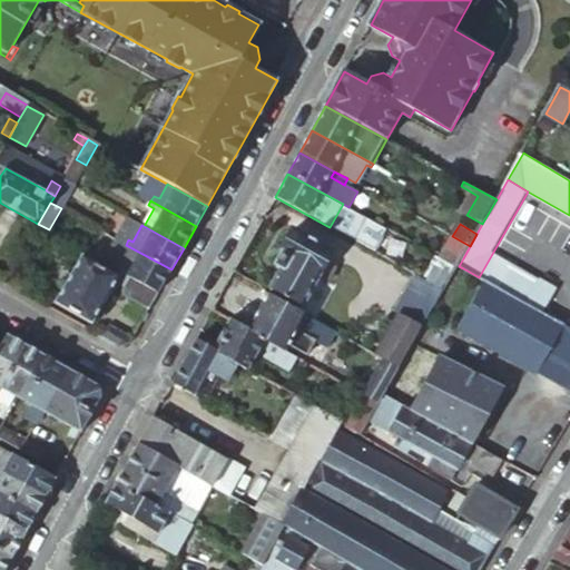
[(333,252),(294,231),(282,252),(283,252),(275,265),(283,269),(271,291),(302,308),(311,293),(316,295),(320,288),(325,292),(337,268),(327,263),(333,252)]
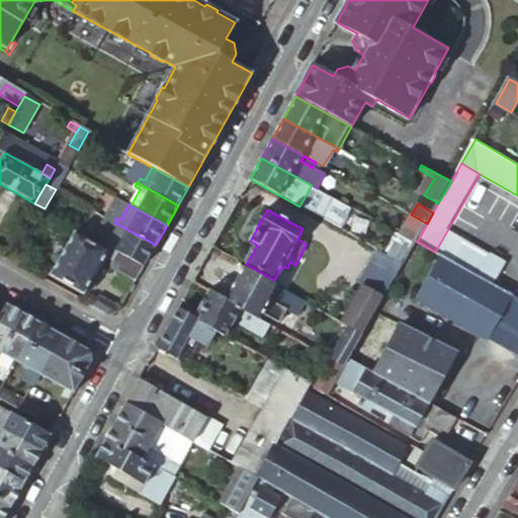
[(421,235),(427,224),(411,214),(406,226),(421,235)]
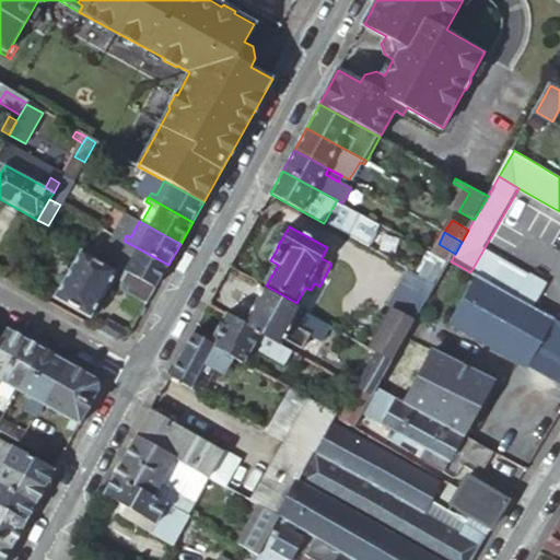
[(113,263),(115,264),(156,287),(168,265),(124,241),(120,246),(121,247),(113,263)]
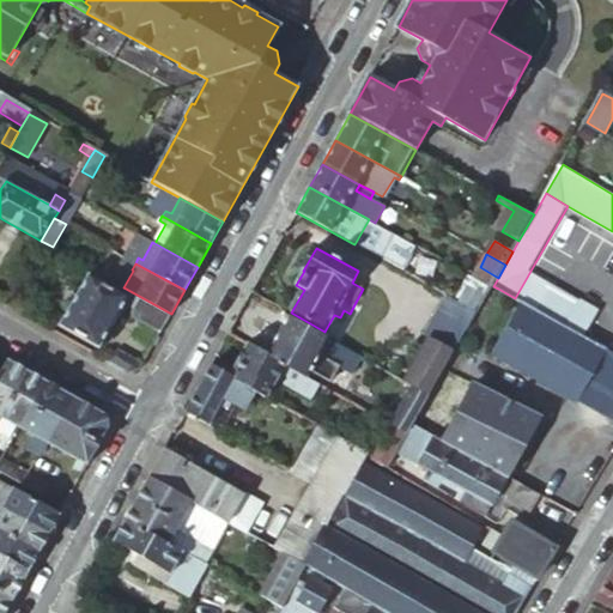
[(493,286),(498,278),(480,267),(473,278),(492,287),(493,286)]
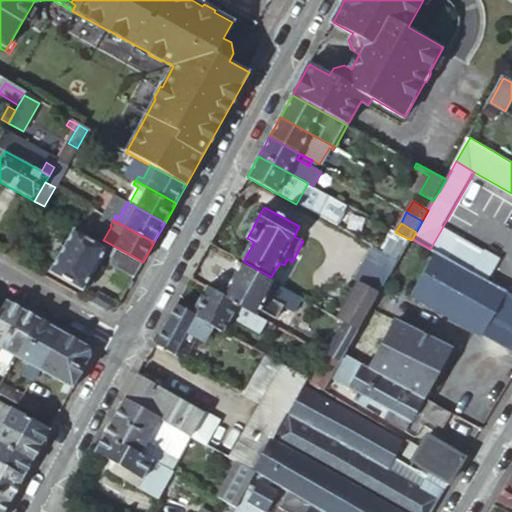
[(143,262),(105,241),(102,245),(74,229),(49,273),(82,291),(105,252),(111,256),(111,265),(136,276),(143,262)]
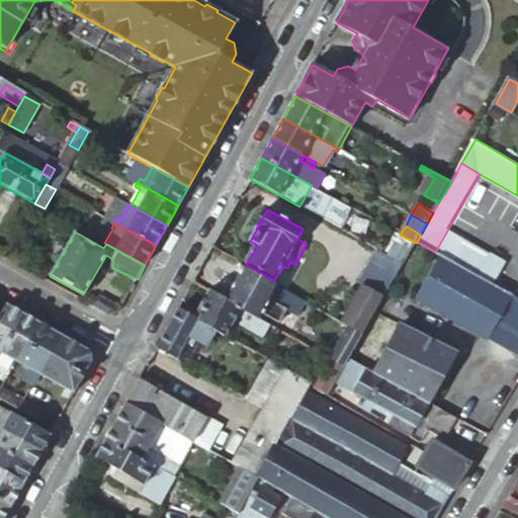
[(416,243),(400,235),(395,245),(410,253),(416,243)]
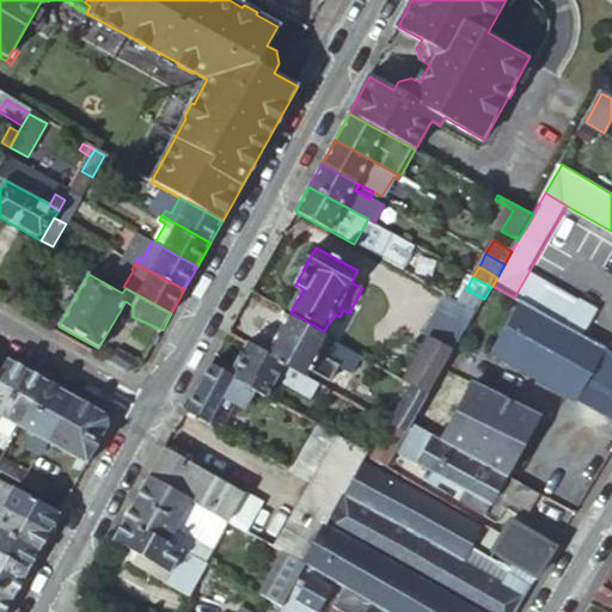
[(493,286),(491,287),(484,299),(482,304),(487,307),(497,288),(493,286)]
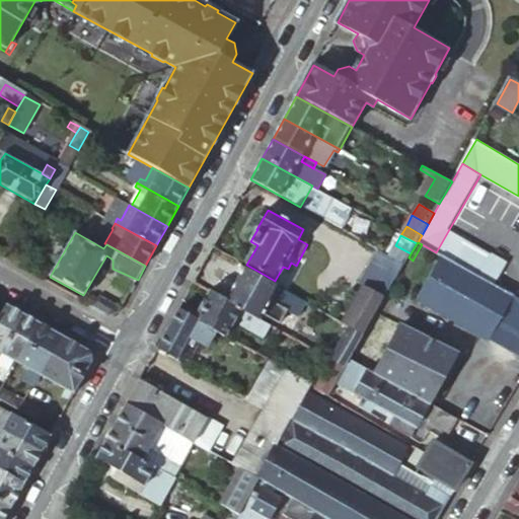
[(409,257),(411,253),(395,245),(388,255),(404,265),(409,257)]
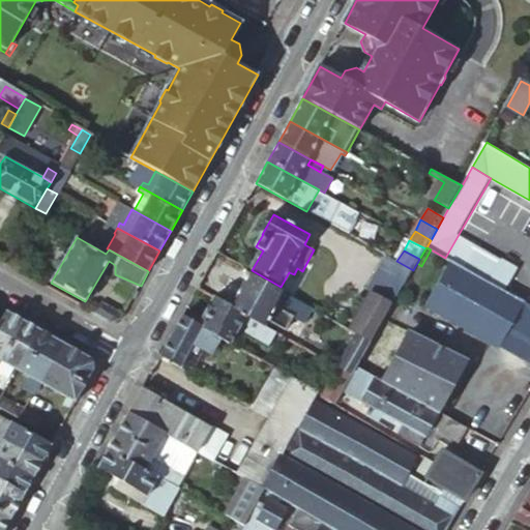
[(413,270),(396,261),(390,272),(407,282),(407,281),(413,270)]
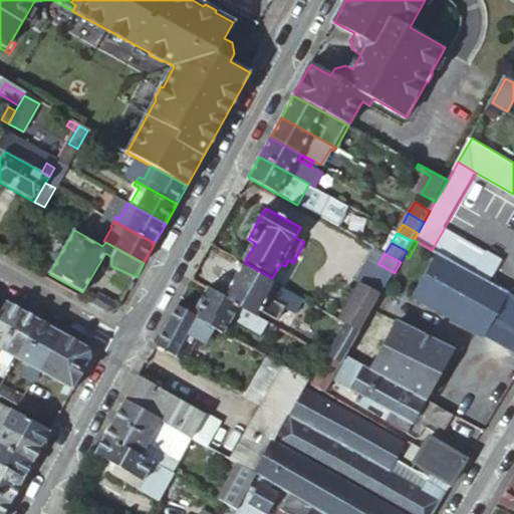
[(513,297),(438,254),(423,281),(414,295),(513,355),(513,297)]
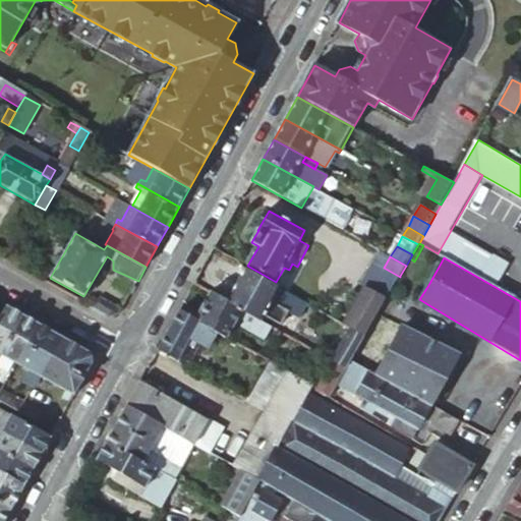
[(244,269),(226,300),(262,321),(264,316),(282,327),(289,313),(272,303),(280,289),(244,269)]
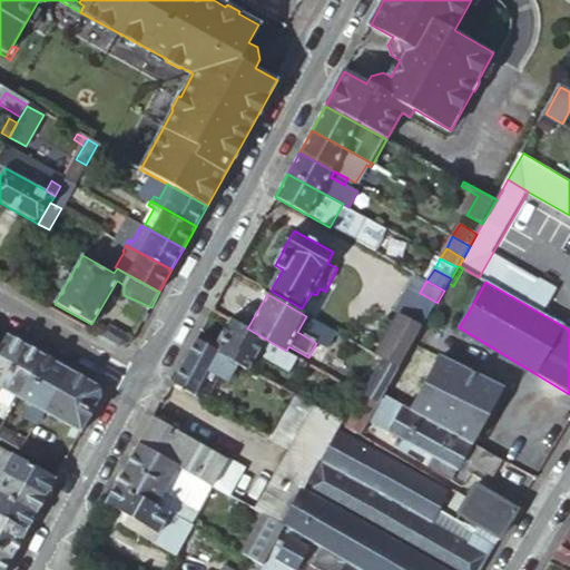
[(382,347),(404,360),(422,328),(400,316),(382,347)]
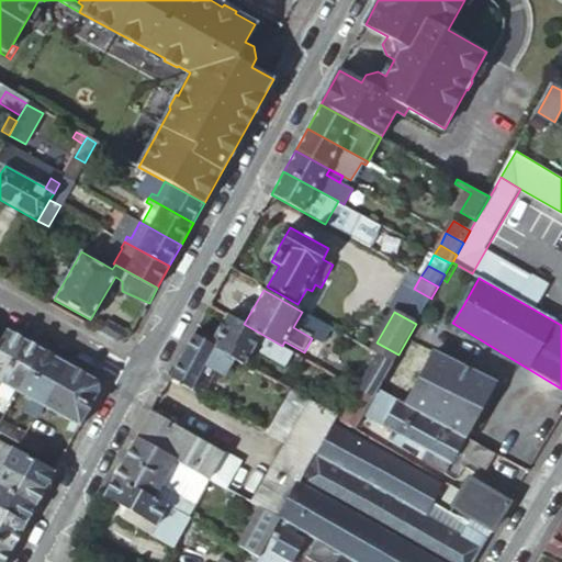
[(214,347),(234,358),(245,364),(254,350),(283,367),(292,351),(282,346),(244,324),(226,314),(215,336),(218,338),(214,347)]
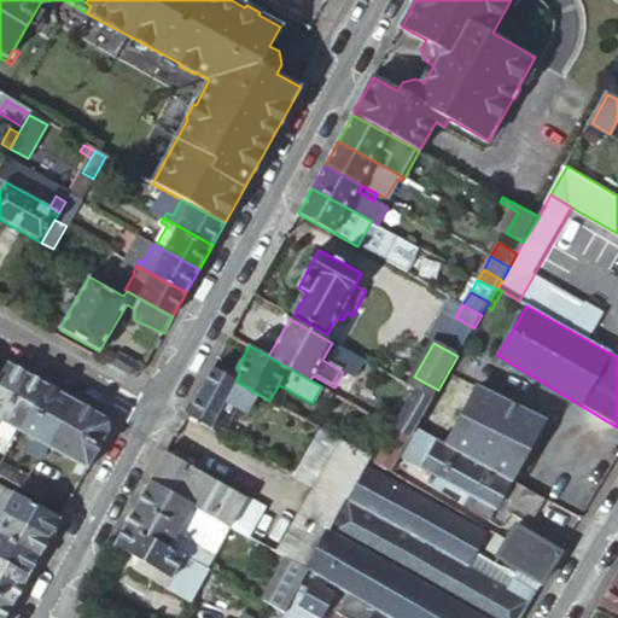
[(28,374),(9,363),(1,377),(0,378),(0,418),(3,420),(28,374)]
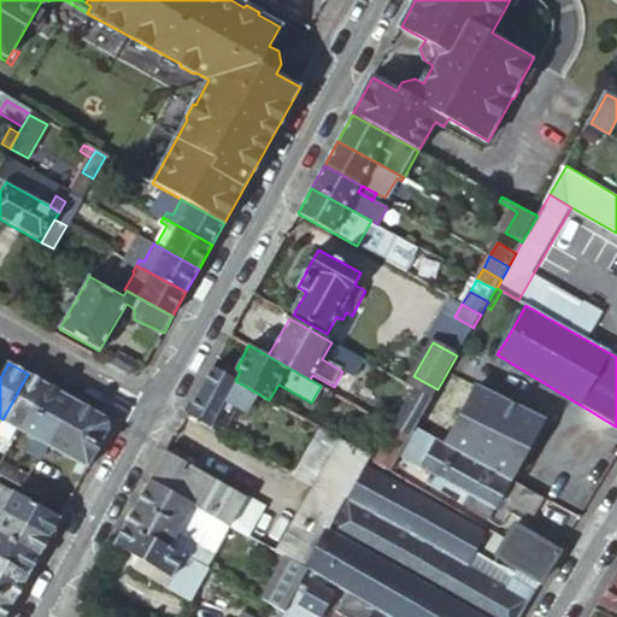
[(211,368),(186,415),(210,428),(223,405),(229,410),(233,403),(247,411),(257,393),(235,381),(231,378),(211,368)]
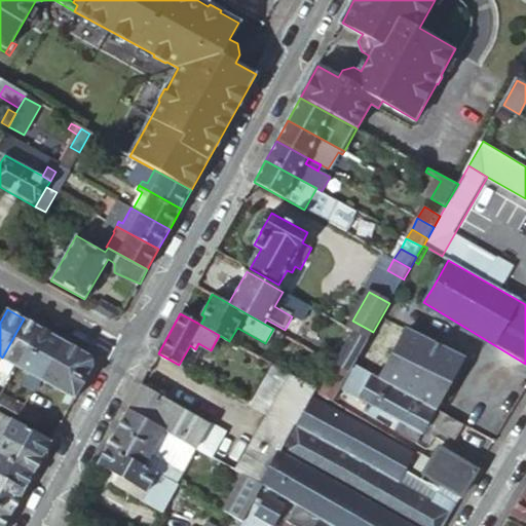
[(41,328),(24,318),(2,358),(19,367),(41,328)]
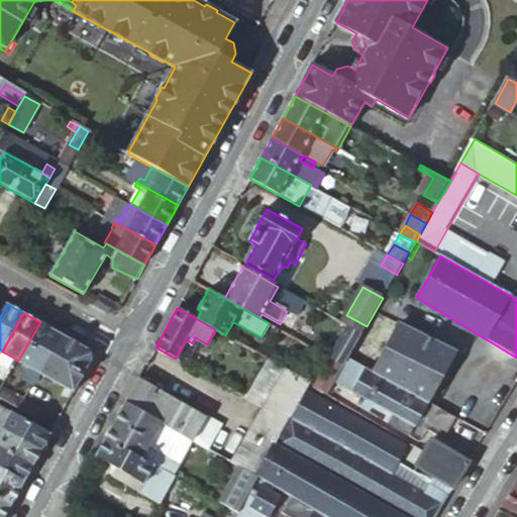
[(62,335),(40,322),(18,360),(41,374),(62,335)]
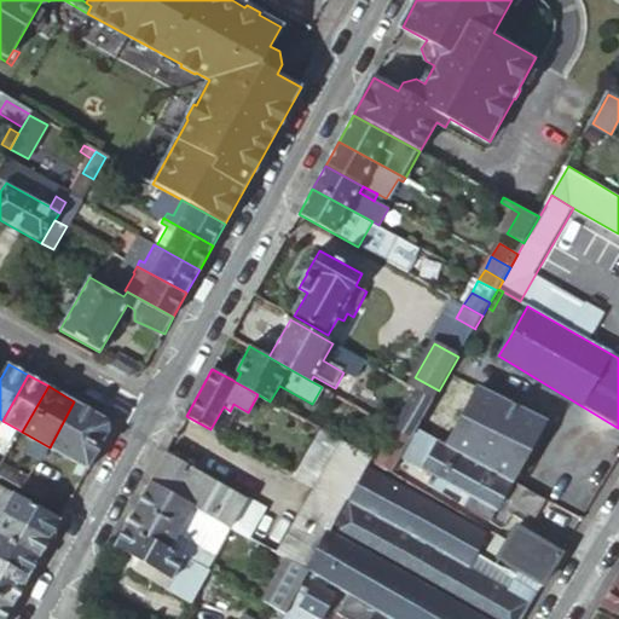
[(446,445),(453,449),(492,470),(512,481),(545,423),(530,415),(518,409),(479,388),(446,445)]
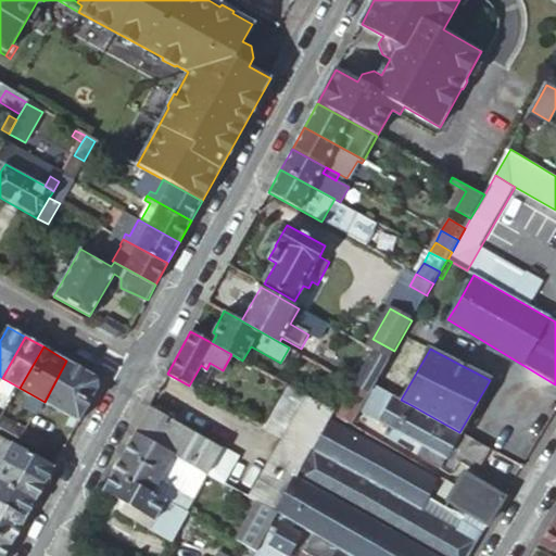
[(357,387),(370,394),(376,386),(390,359),(376,352),(357,387)]
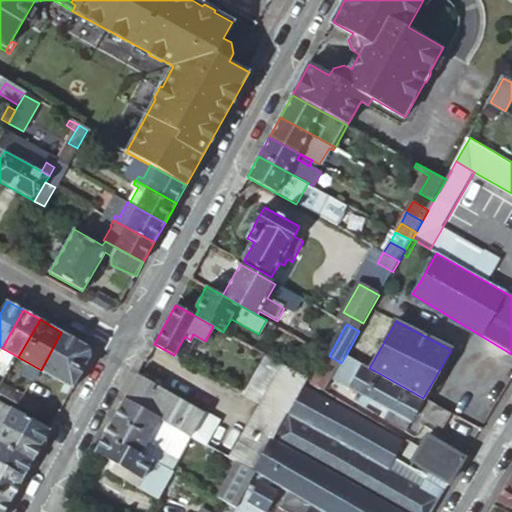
[(89,347),(61,332),(41,370),(49,374),(73,388),(91,356),(89,347)]
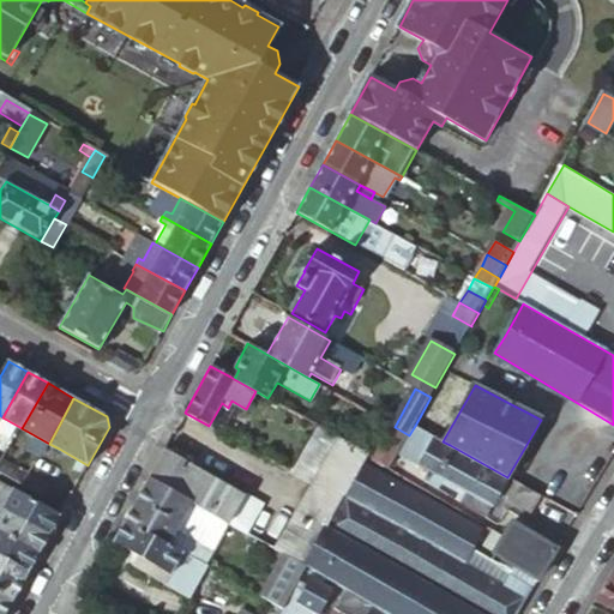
[(318,426),(290,471),(311,482),(336,437),(318,426)]
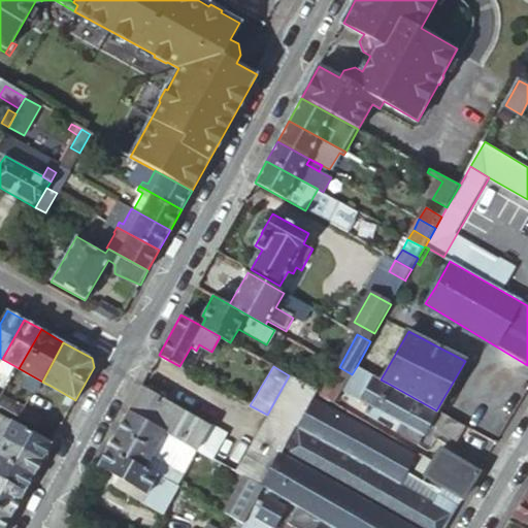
[(352,374),(335,402),(343,406),(351,393),(372,405),(387,383),(381,380),(368,372),(357,366),(352,374)]
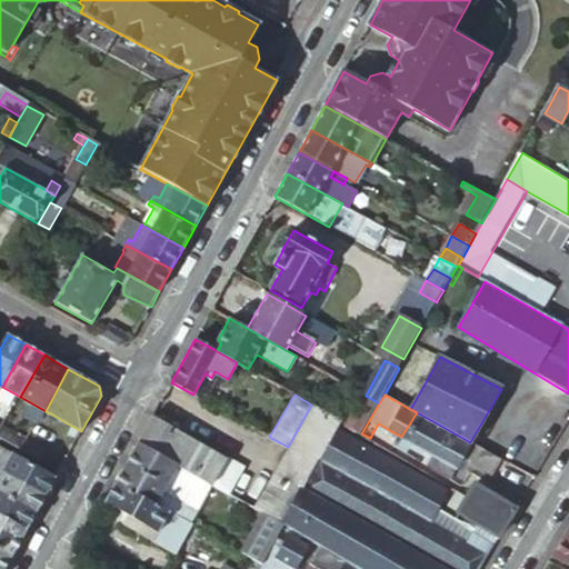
[(349,426),(359,431),(361,433),(379,403),(366,396),(349,426)]
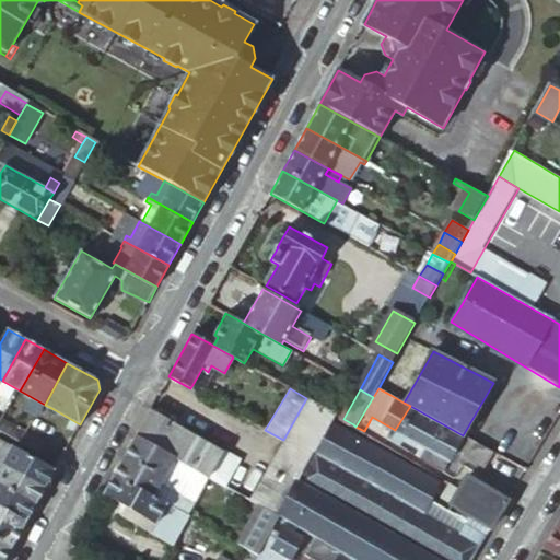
[(334,424),(338,416),(306,398),(283,440),(315,457),(334,424)]
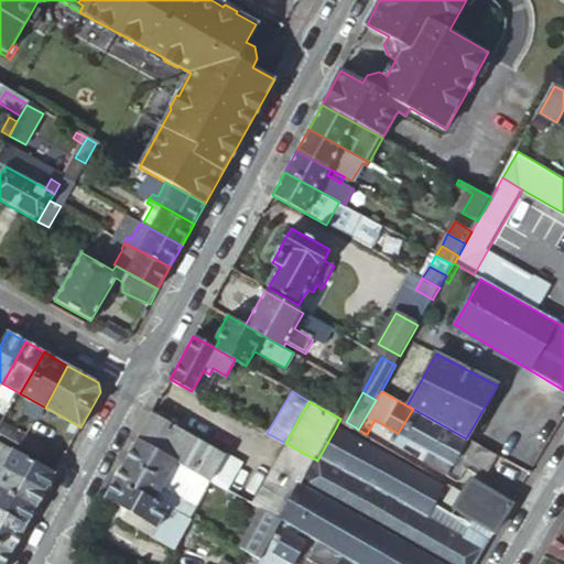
[(45,408),(28,436),(38,442),(49,423),(54,412),(45,408)]
